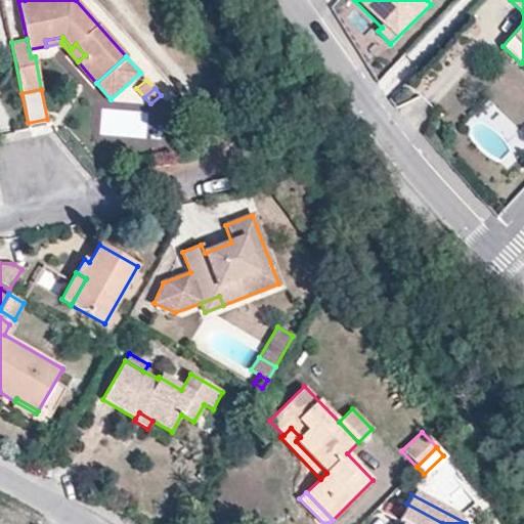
[(442,523),(406,504),(396,522),(399,523),(442,523)]
